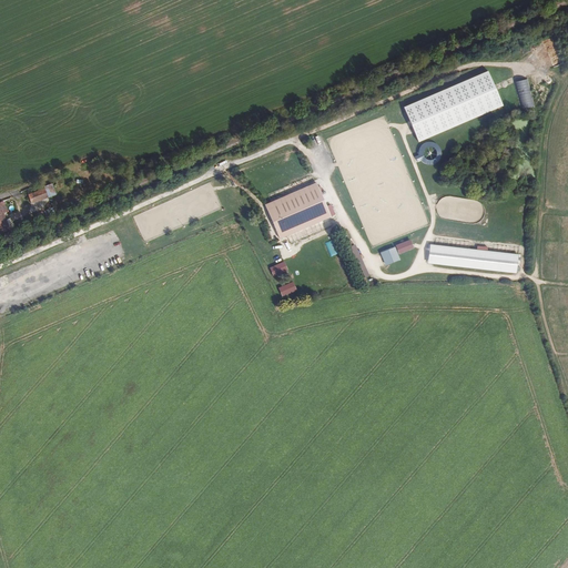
[(550,56),(554,67),(561,64),(557,52),(550,56)]
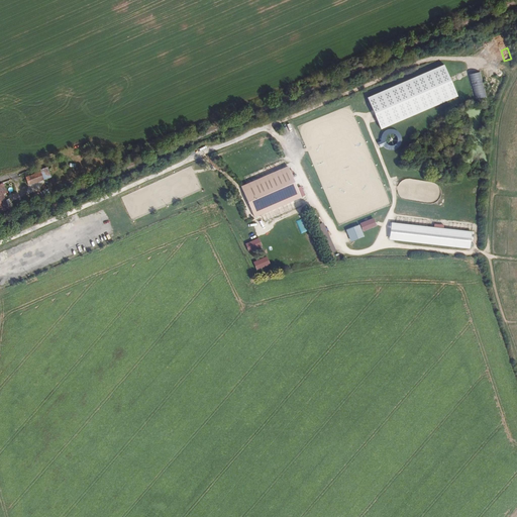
[(445,65),(366,97),(374,116),(380,131),(459,98),(445,65)]
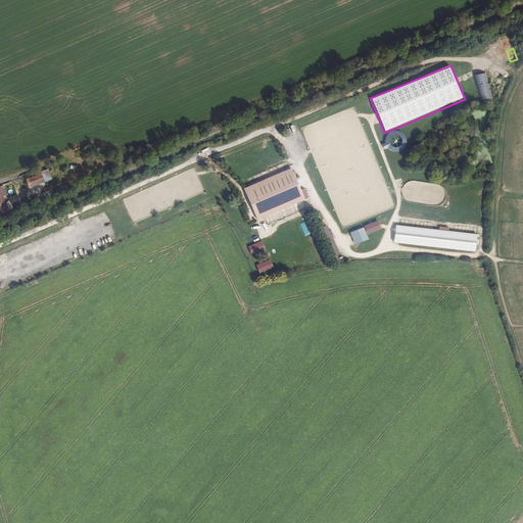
[(486,73),(474,76),(480,103),(492,100),(486,73)]
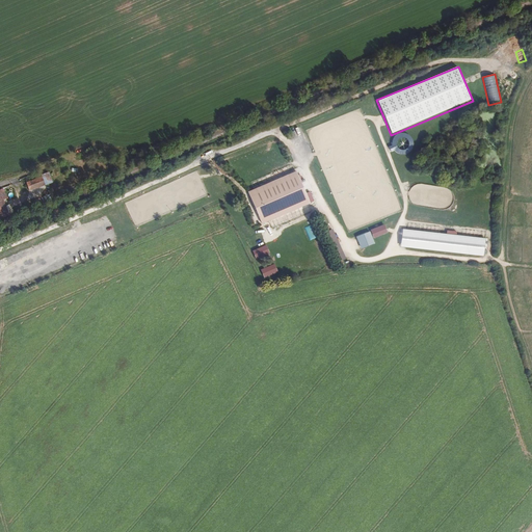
[(404,154),(408,153),(410,151),(413,148),(414,144),(414,140),(411,137),(409,135),(406,133),(403,132),(400,132),(396,133),(394,136),(392,138),(391,142),(391,145),(393,149),(395,152),(398,154),(401,155),(404,154)]
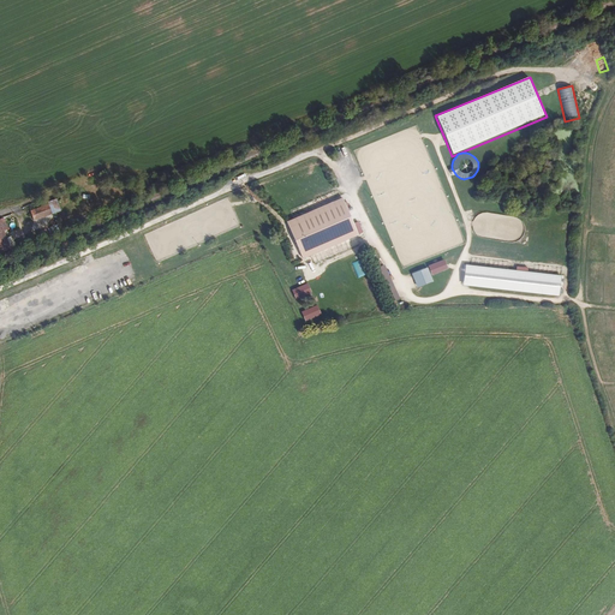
[(356,237),(341,199),(320,208),(286,222),(302,260),(314,255),(356,237)]
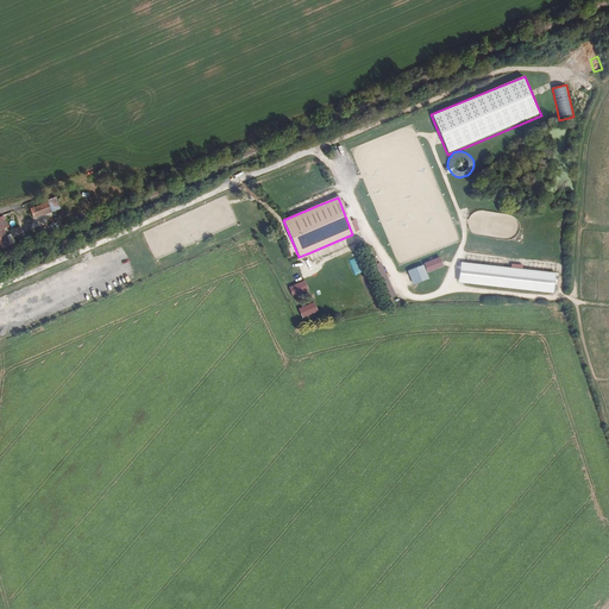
[(49,203),(31,211),(33,219),(52,212),(49,203)]
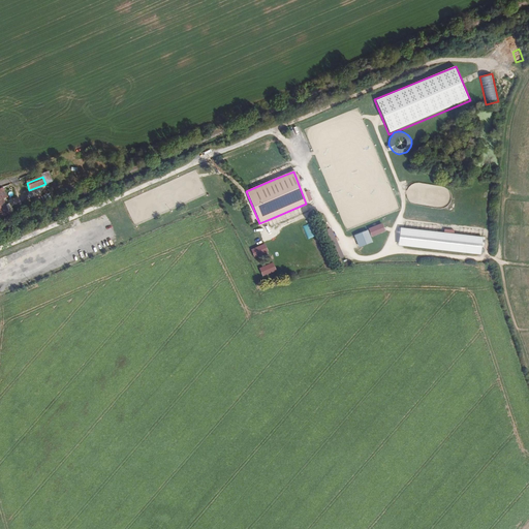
[(9,213),(3,196),(0,196),(0,203),(5,215),(9,213)]
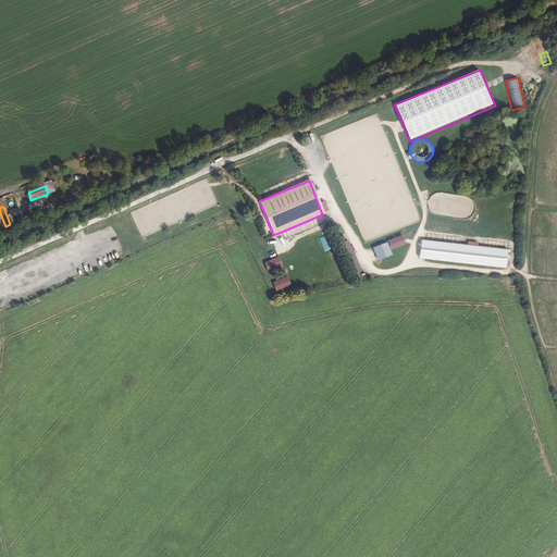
[(316,235),(322,252),(333,249),(326,232),(316,235)]
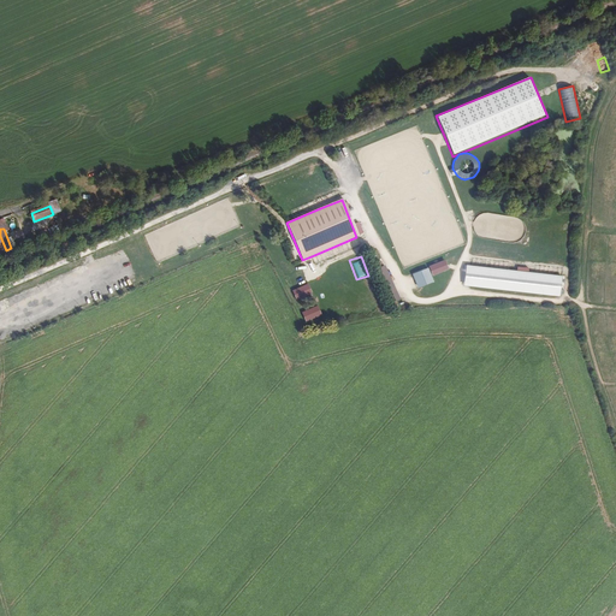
[(445,260),(430,266),(433,276),(449,270),(445,260)]
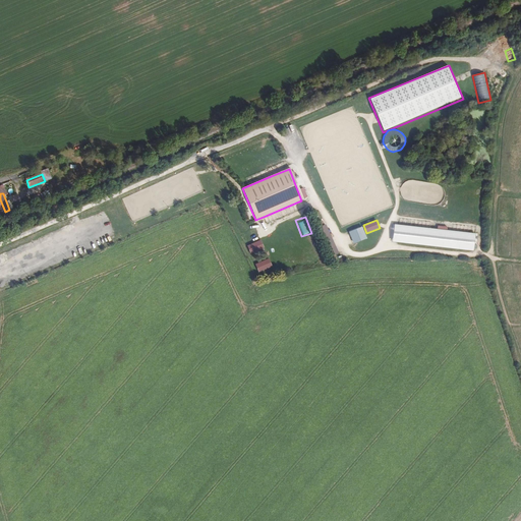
[(475,234),(395,224),(393,241),(473,250),(475,234)]
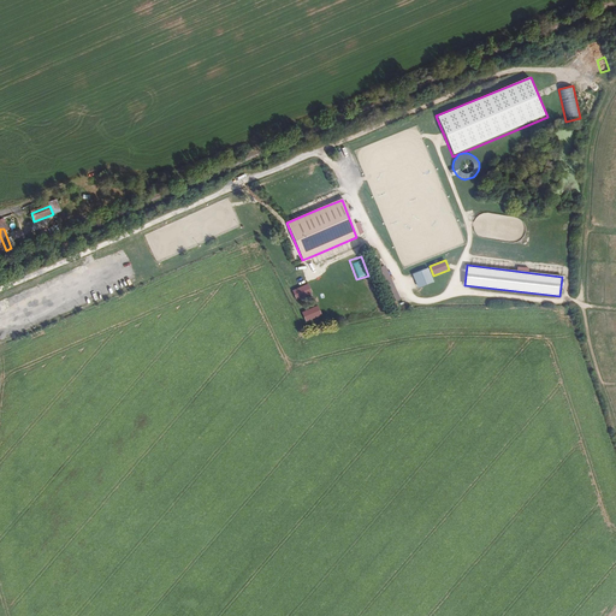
[(428,268),(413,274),(418,288),(433,282),(428,268)]
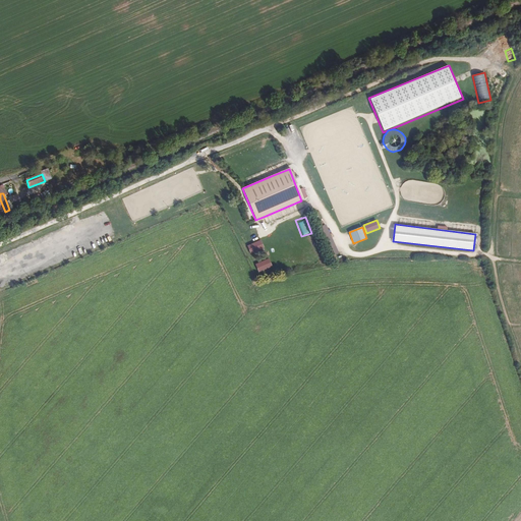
[(261,240),(247,245),(250,251),(264,247),(261,240)]
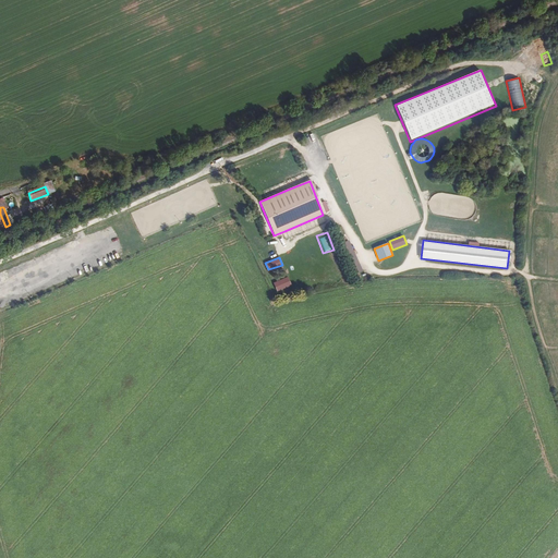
[(289,277),(274,282),(277,291),(292,286),(289,277)]
